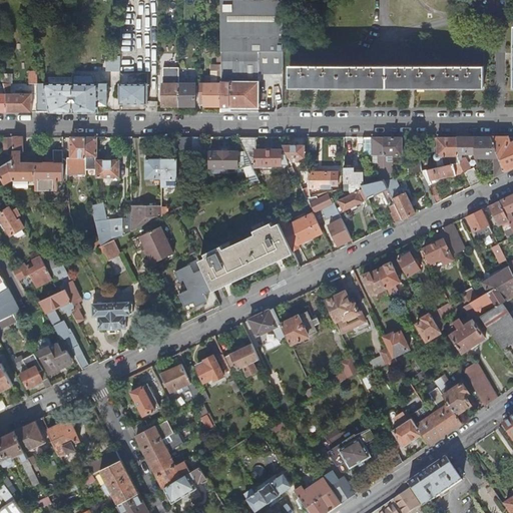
[(220,0),(221,51),(259,51),(259,67),(283,67),(283,0),(220,0)]
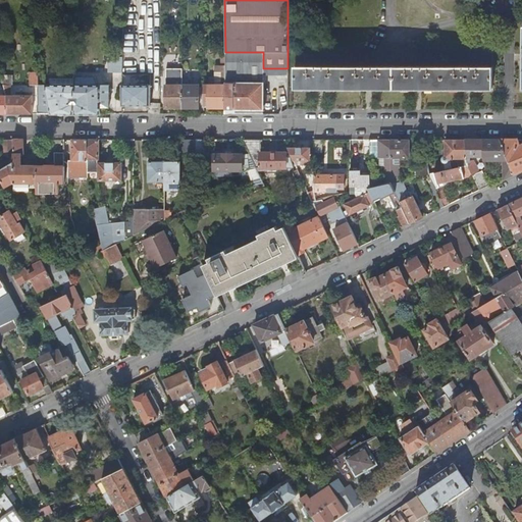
[(263,84),(263,52),(225,52),(225,56),(225,66),(225,72),(225,81),(228,81),(228,84),(263,84)]
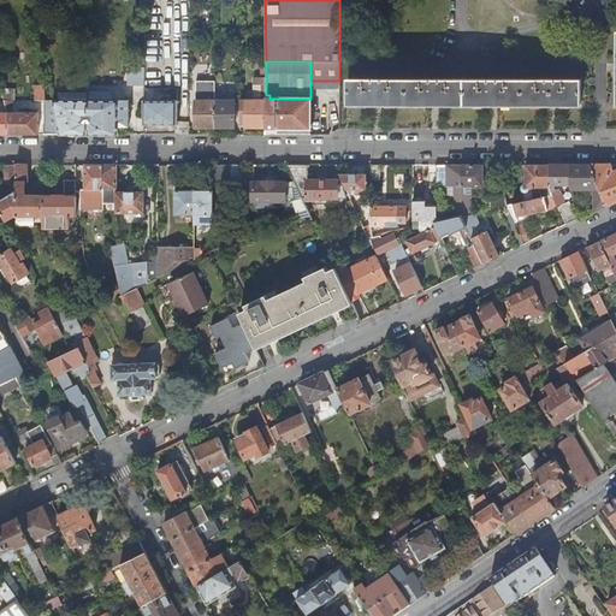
[(132,69),(131,86),(143,87),(143,69),(132,69)]
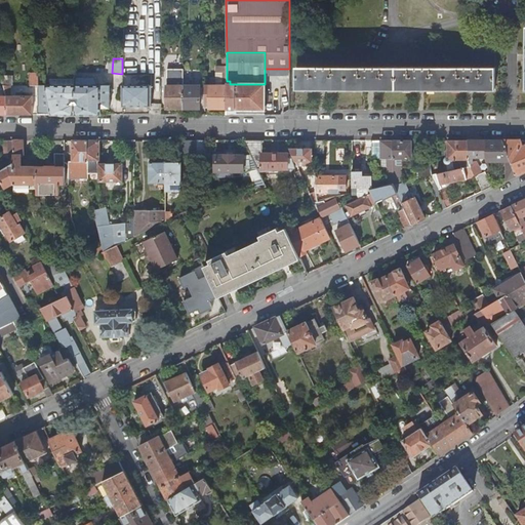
[(167,86),(167,109),(184,109),(184,86),(184,63),(175,63),(175,76),(178,76),(178,82),(180,82),(180,86),(167,86)]
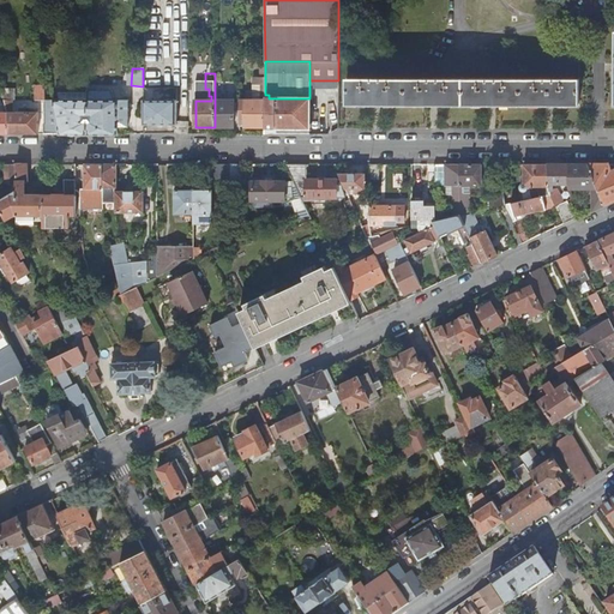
[(578,79),(347,80),(347,104),(578,104),(578,79)]
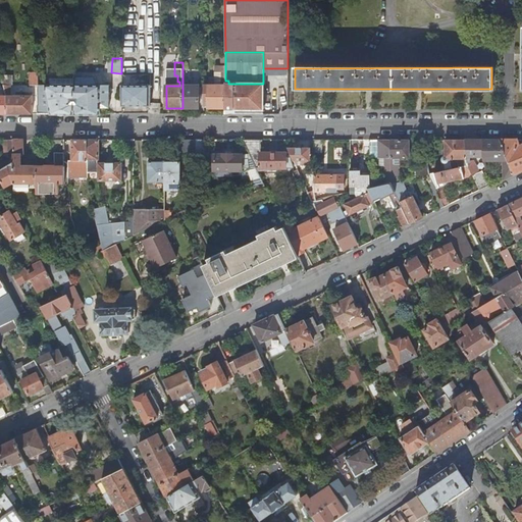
[(48,95),(47,86),(40,86),(40,72),(31,72),(31,86),(38,86),(38,98),(39,106),(38,106),(38,115),(52,115),(51,107),(48,95)]
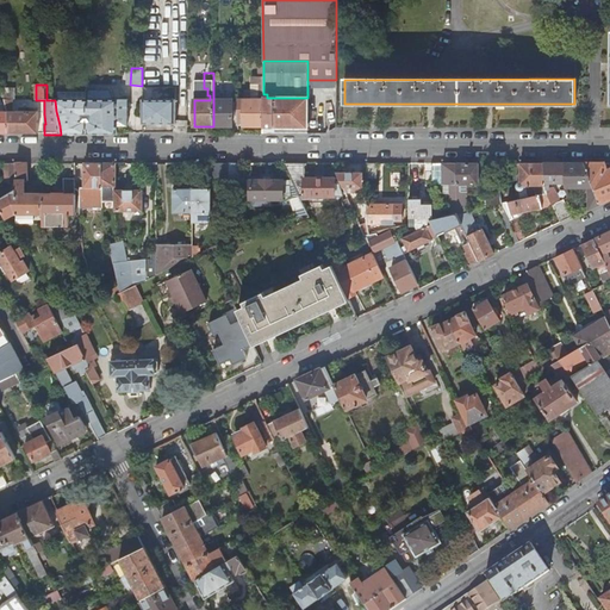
[(263,94),(263,85),(251,85),(251,91),(251,100),(263,100),(263,94)]
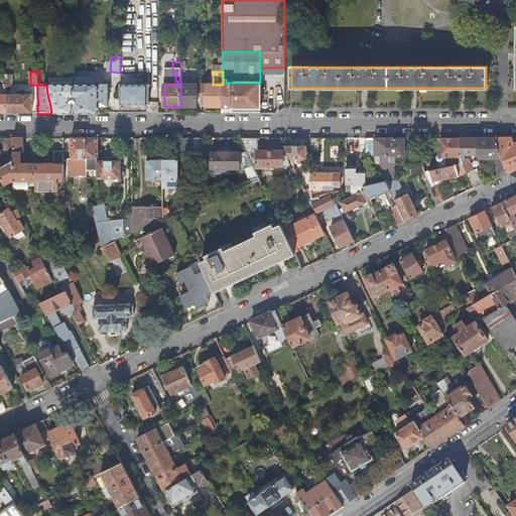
[(11,95),(10,76),(2,76),(7,95),(7,113),(32,114),(32,95),(11,95)]
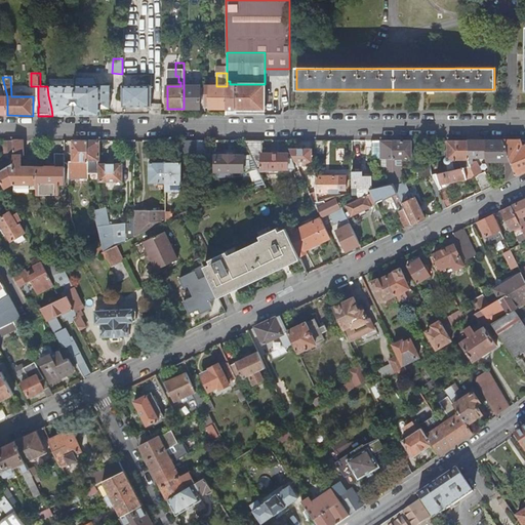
[(265,111),(265,84),(230,84),(230,81),(227,81),(227,86),(227,109),(227,110),(265,111)]
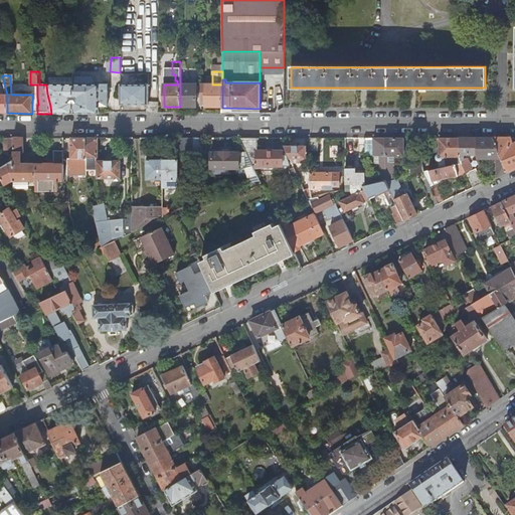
[(47,94),(50,106),(51,114),(74,114),(72,84),(49,84),(46,84),(47,94)]
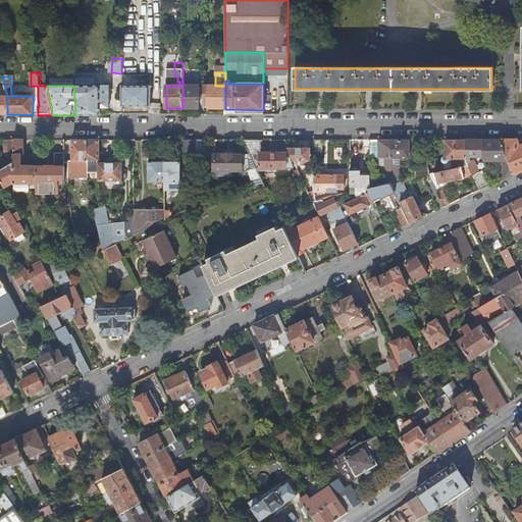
[(93,86),(73,86),(75,115),(101,115),(101,107),(109,108),(110,86),(93,86)]
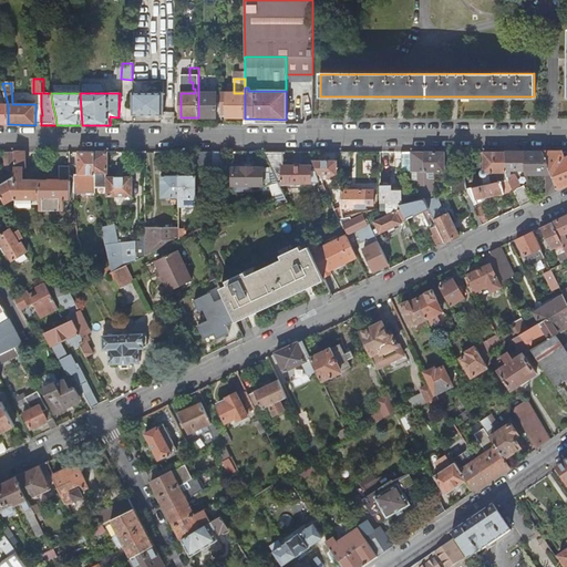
[(164,115),(164,93),(134,93),(134,115),(164,115)]
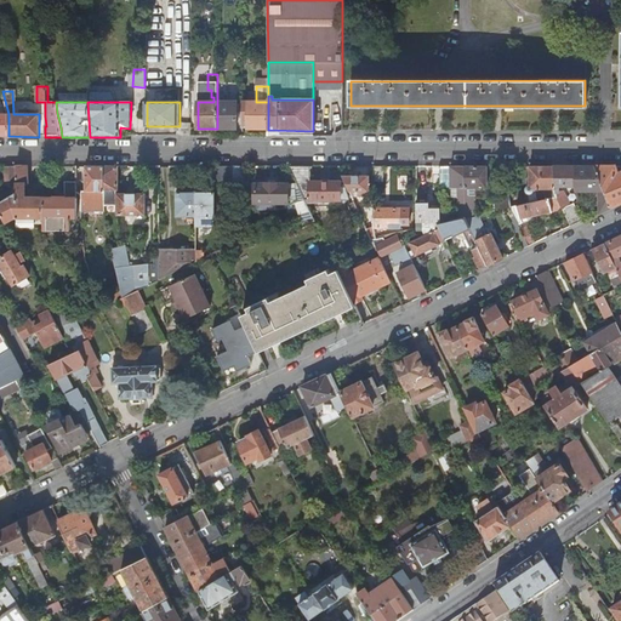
[(237,130),(237,102),(217,102),(217,129),(237,130)]
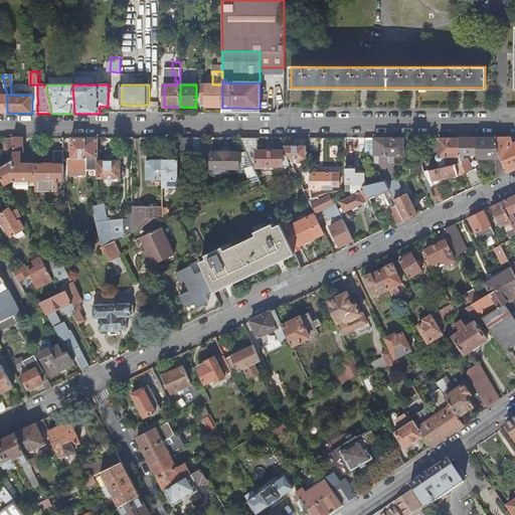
[(36,180),(36,164),(20,164),(20,153),(23,153),(23,138),(14,138),(14,154),(14,160),(0,168),(0,174),(5,184),(12,180),(36,180)]
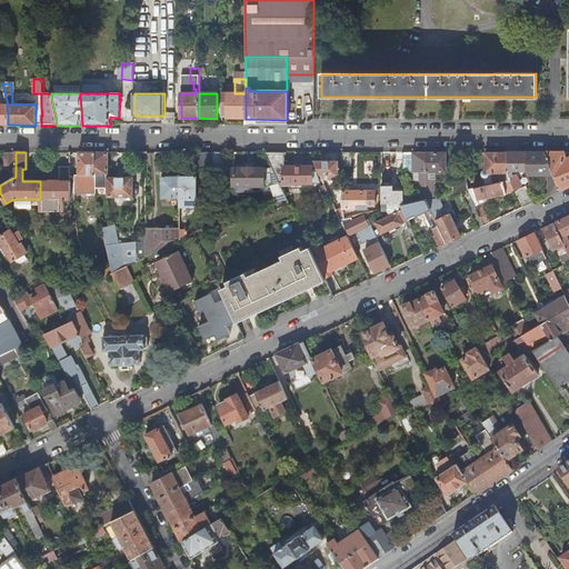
[(5,152),(5,170),(16,170),(16,152),(5,152)]
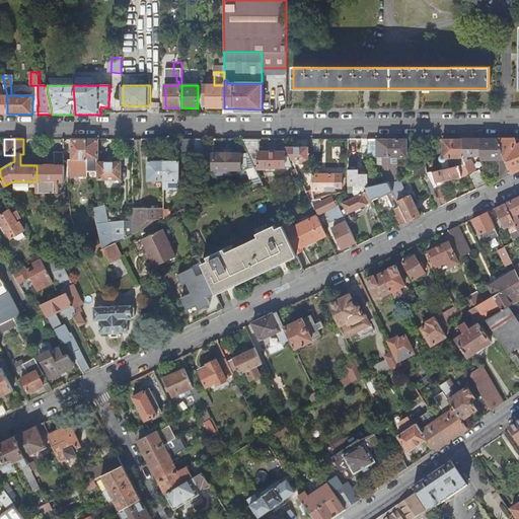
[(72,139),(72,160),(64,160),(65,161),(67,162),(68,163),(68,164),(68,167),(68,176),(77,176),(77,173),(87,173),(87,171),(87,139),(72,139)]
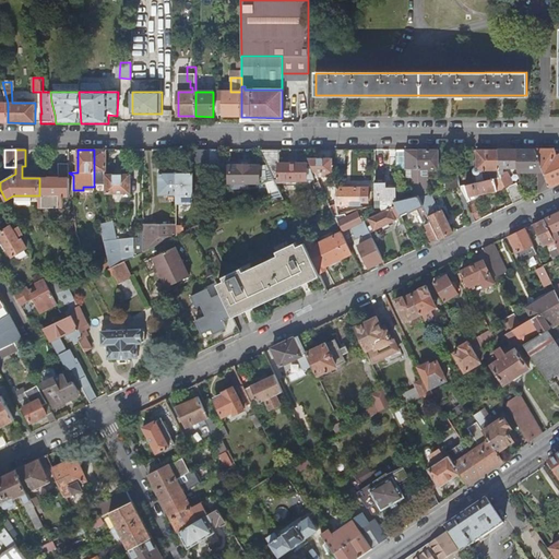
[(107,150),(94,150),(94,185),(107,185),(107,175),(107,150)]
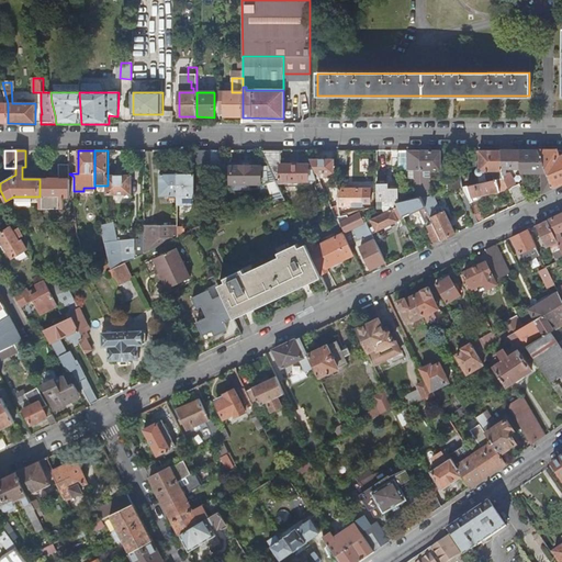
[(195,150),(195,167),(212,167),(212,150),(195,150)]
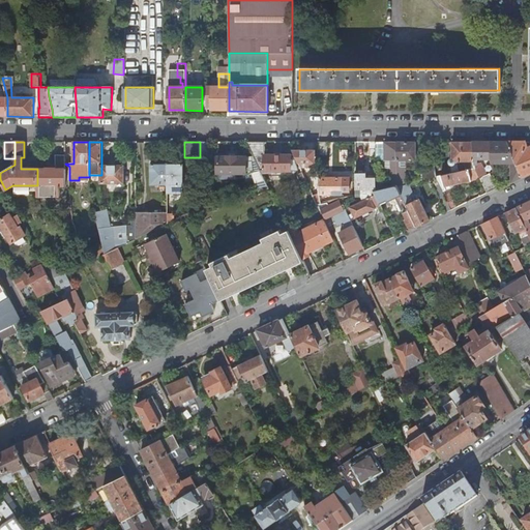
[(200,157),(200,158),(209,158),(209,142),(200,142),(200,157)]
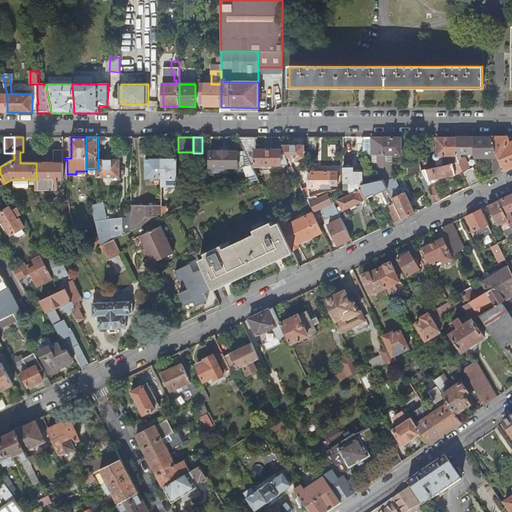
[(246,152),(252,165),(281,165),(281,164),(288,164),(285,155),(281,155),(281,150),(256,150),(256,137),(239,137),(246,152)]
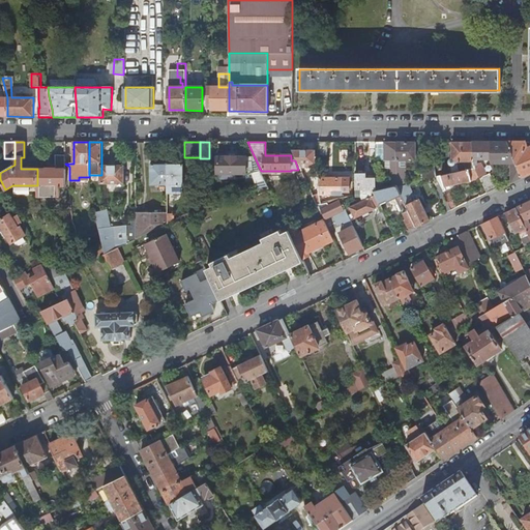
[(327,142),(319,142),(319,155),(327,154),(327,142)]
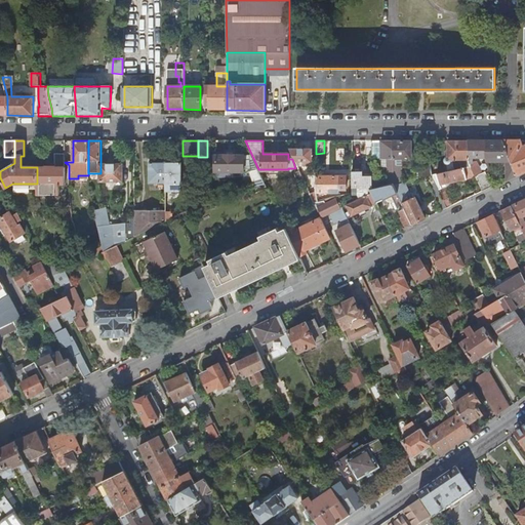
[(394,159),(393,142),(381,142),(372,142),(372,159),(381,158),(381,159),(388,159),(388,186),(394,185),(394,166),(394,159)]
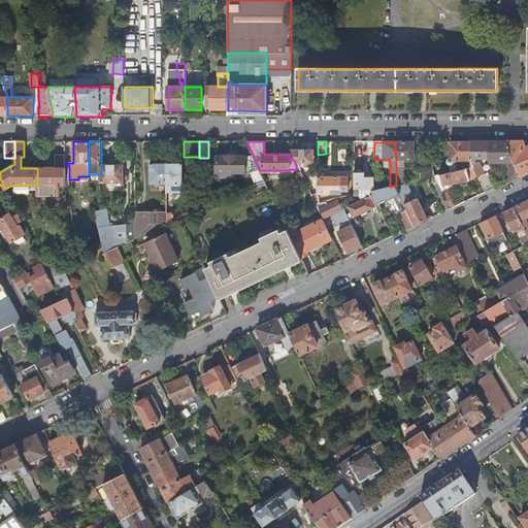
[(415,142),(395,142),(396,160),(415,160),(415,142)]
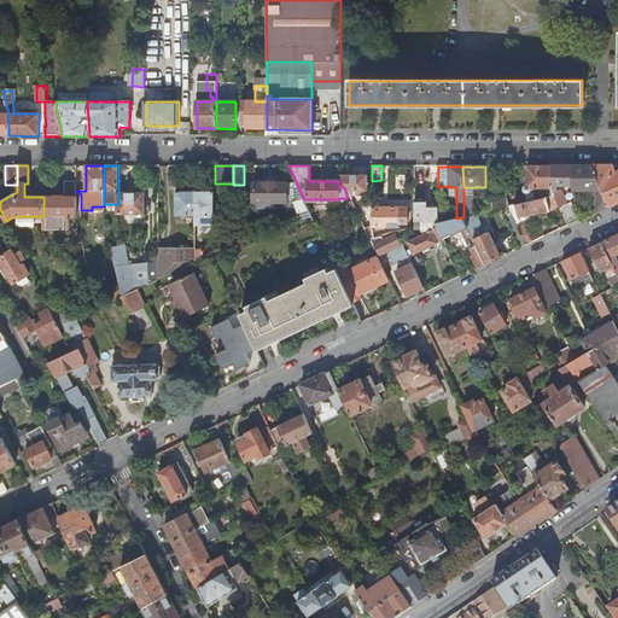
[(528,203),(554,197),(553,186),(551,167),(528,167),(528,186),(526,186),(525,187),(525,188),(524,190),(525,191),(526,193),(528,193),(528,203)]
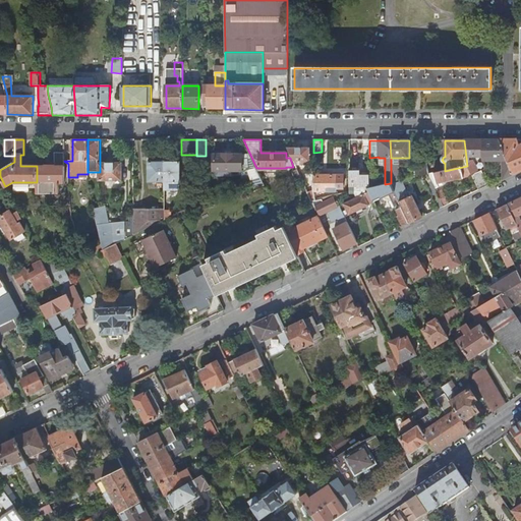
[(482,140),(464,140),(466,157),(482,157),(482,140)]
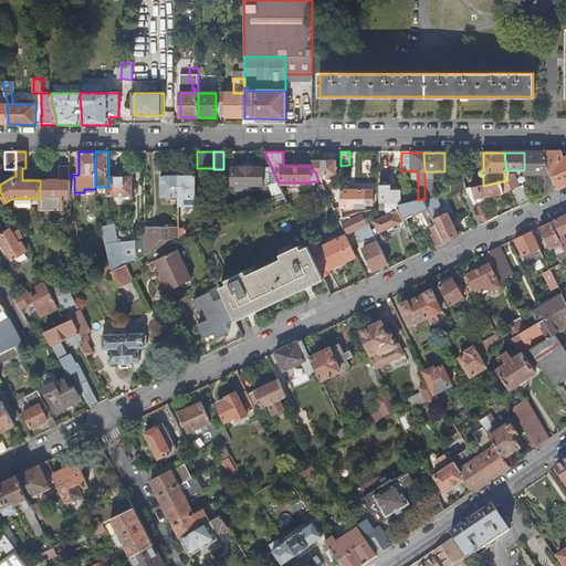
[(524,170),(525,174),(547,174),(547,194),(557,189),(542,153),(524,153),(524,170)]
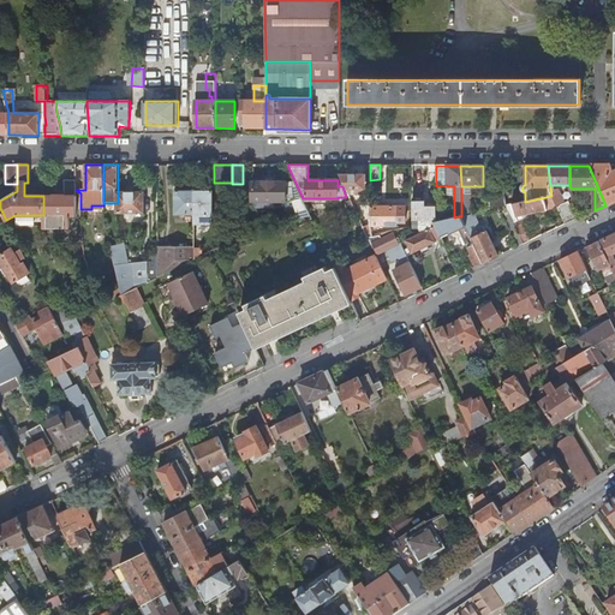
[(605,206),(614,201),(614,171),(613,173),(609,166),(589,166),(605,206)]
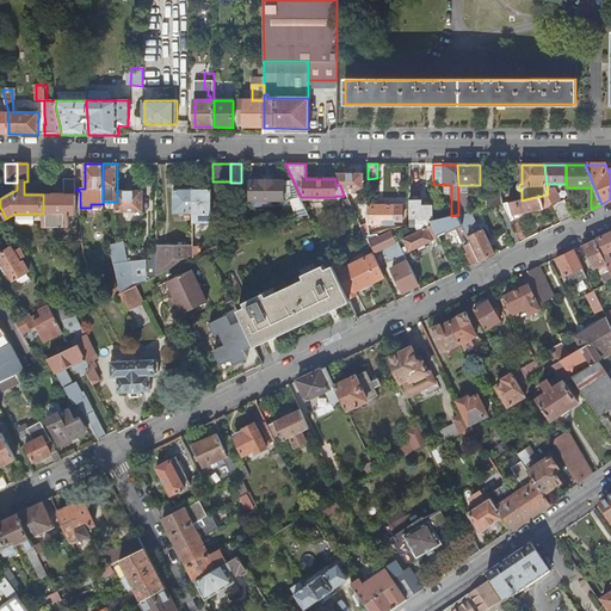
[(364,187),(364,173),(339,173),(347,193),(363,193),(364,193),(364,187)]
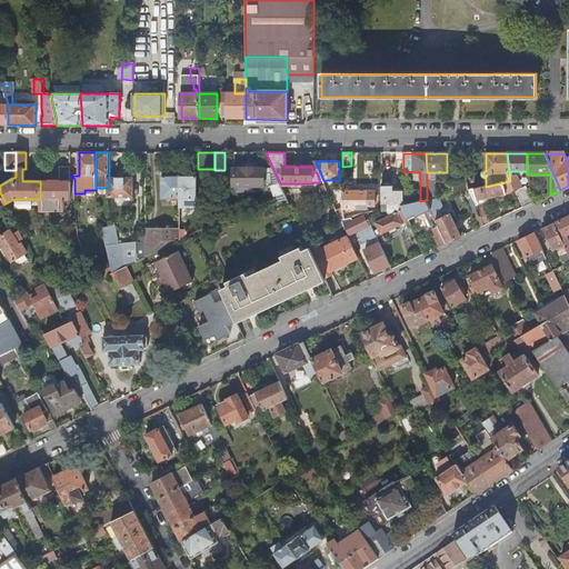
[(40,211),(65,211),(65,202),(66,202),(66,199),(71,199),(71,182),(70,182),(70,176),(70,167),(59,167),(59,181),(50,180),(50,182),(40,181),(40,199),(40,211)]
